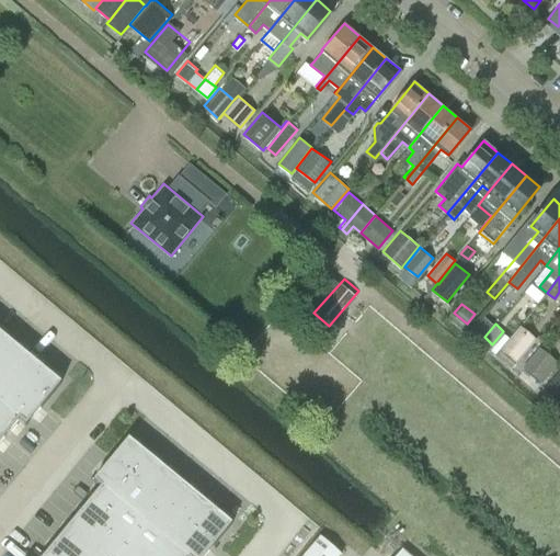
[(500,348),(516,360),(535,336),(520,324),(500,348)]
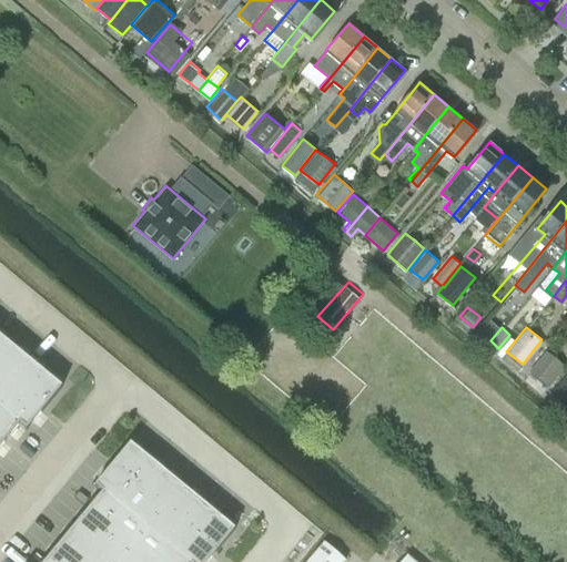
[(0,334),(0,353),(9,341),(0,334)]
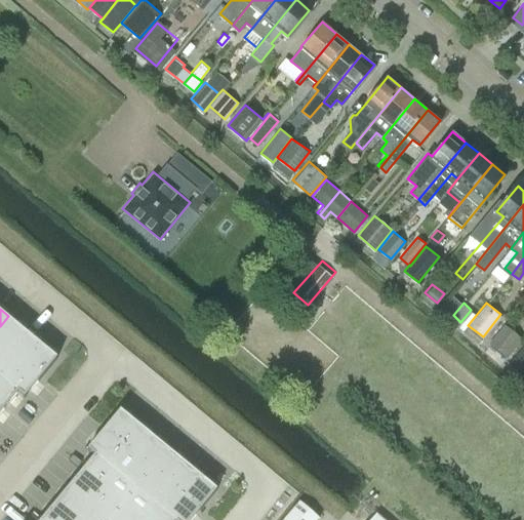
[(8,316),(0,326),(0,358),(25,329),(8,316)]
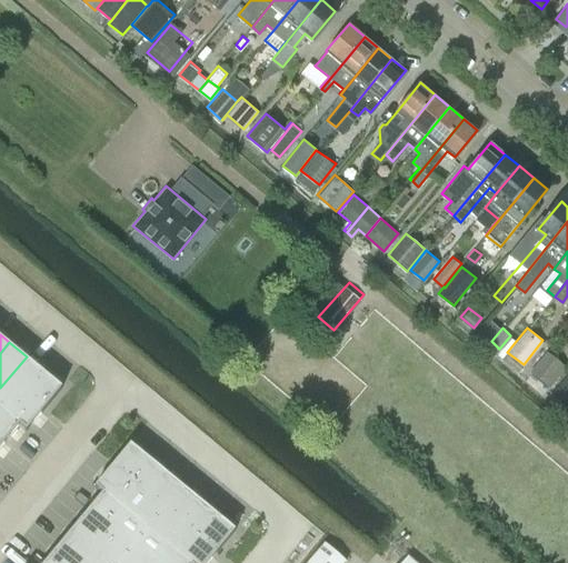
[(546,349),(529,370),(549,386),(566,365),(546,349)]
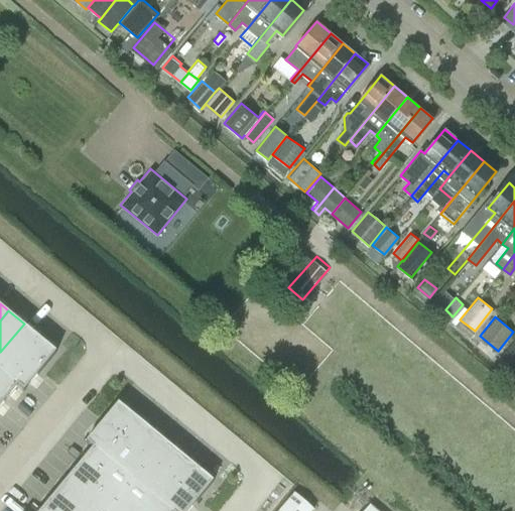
[(24,324),(0,352),(0,368),(8,375),(23,356),(39,337),(24,324)]
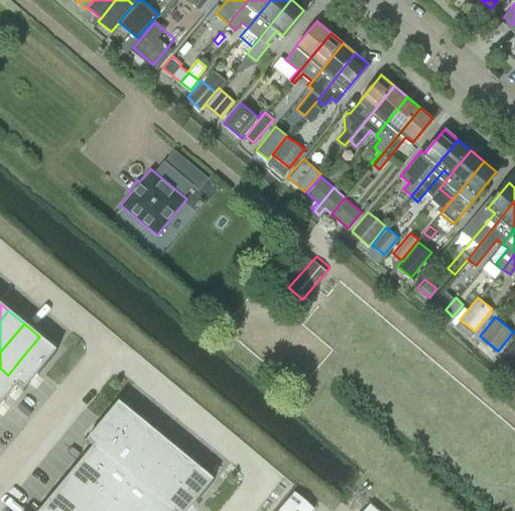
[(39,337),(23,356),(40,369),(55,351),(39,337)]
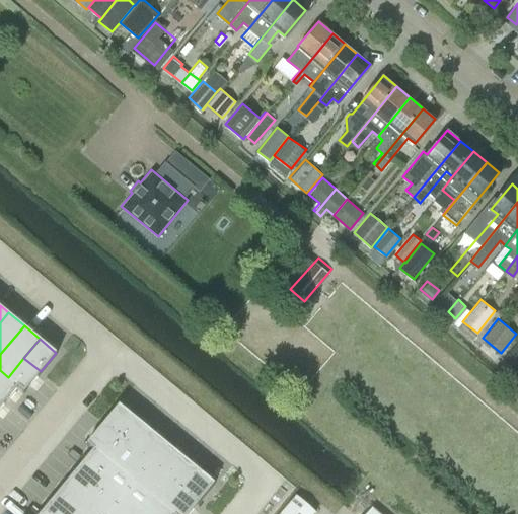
[(512,347),(504,357),(514,365),(517,359),(517,343),(516,342),(512,347)]
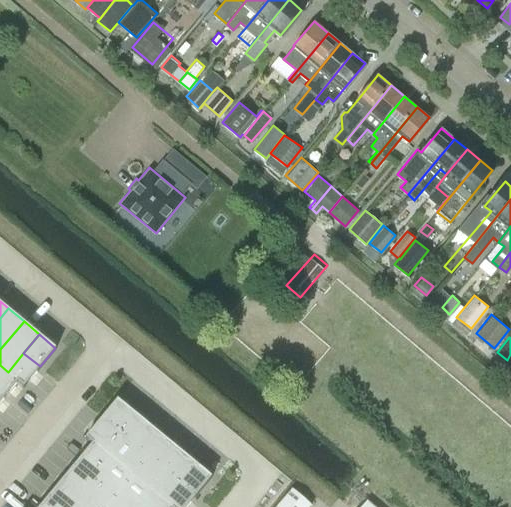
[(23,353),(8,372),(18,380),(25,385),(40,366),(23,353)]
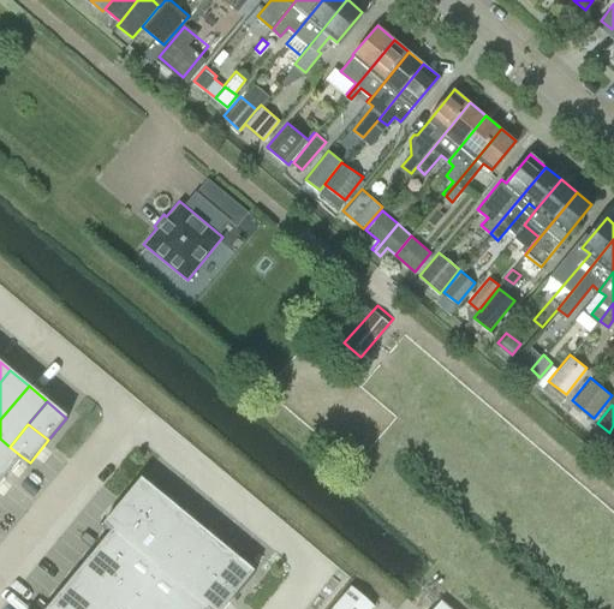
[(0,469),(6,475),(22,457),(10,447),(0,439),(0,469)]
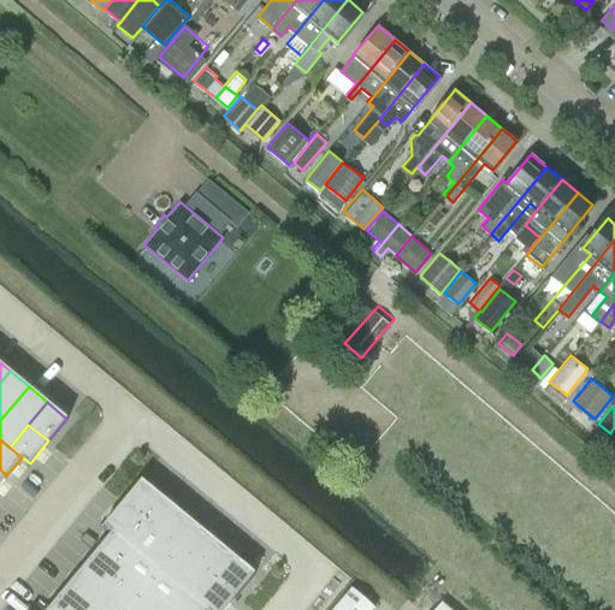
[(145,480),(125,503),(143,517),(161,495),(145,480)]
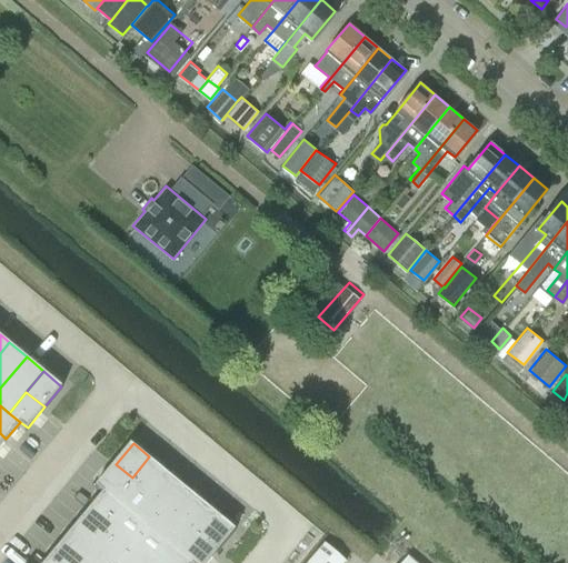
[(149,456),(132,478),(149,491),(166,470),(149,456)]
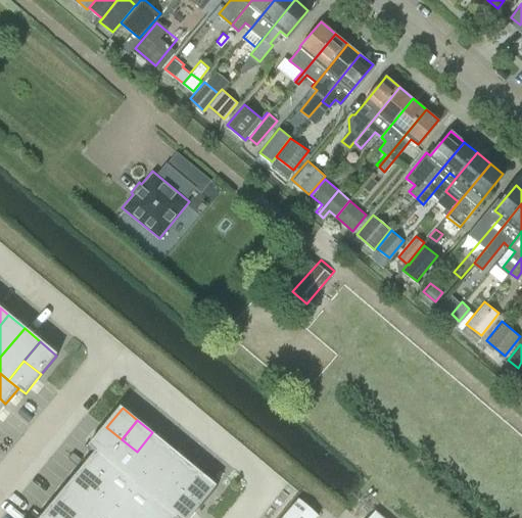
[(104,425),(88,443),(95,450),(105,458),(121,471),(136,484),(152,465),(137,452),(122,439),(106,427),(104,425)]
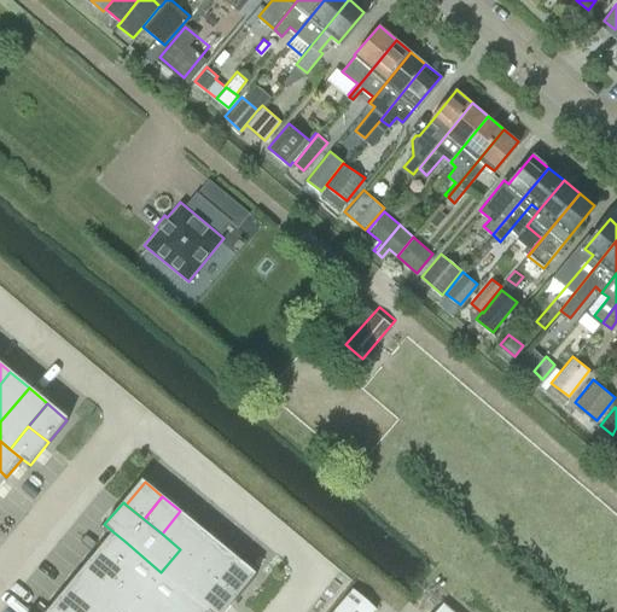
[(180,511),(162,534),(180,549),(198,526),(180,511)]
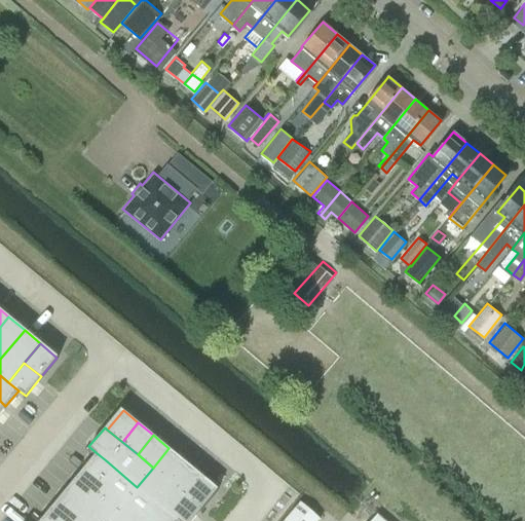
[(169,448),(153,468),(169,480),(184,460),(169,448)]
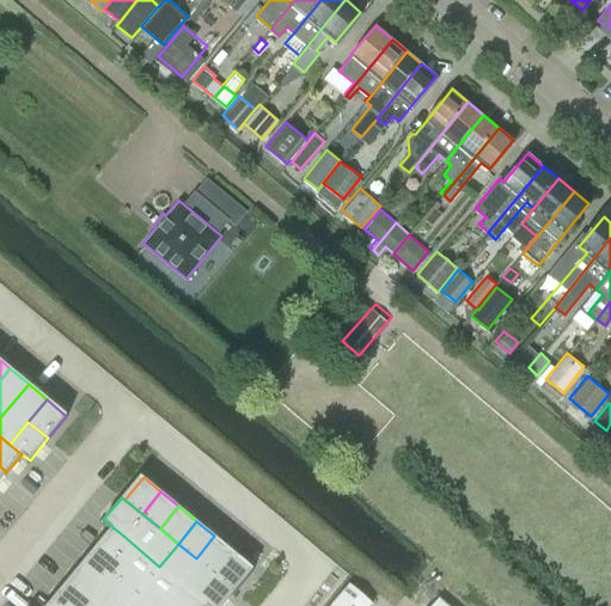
[(111,526),(96,545),(145,585),(159,567),(141,551),(123,536),(111,526)]
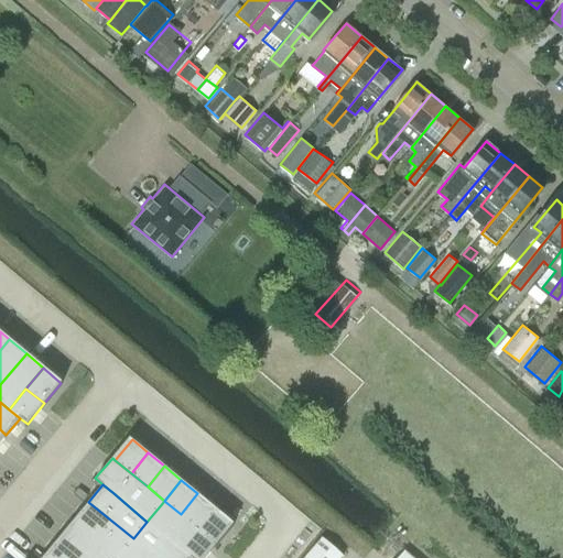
[(197,493),(181,514),(197,528),(215,507),(198,494),(197,493)]
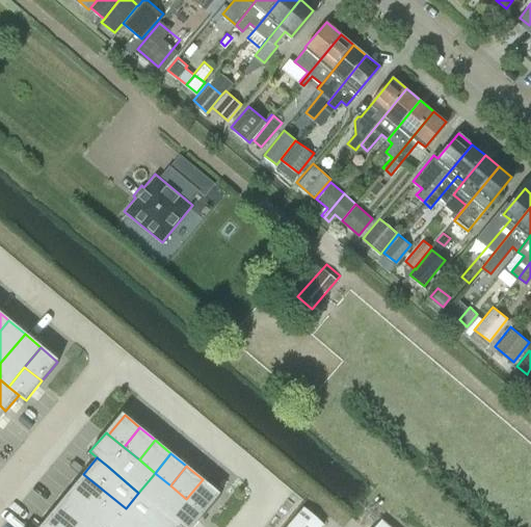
[(155,473),(138,493),(154,505),(170,519),(180,526),(191,526),(204,514),(186,499),(170,485),(155,473)]
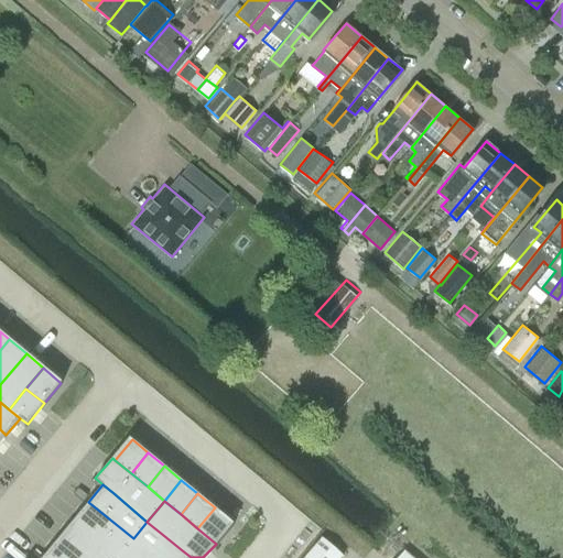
[(88,502),(75,518),(119,555),(133,538),(88,502)]
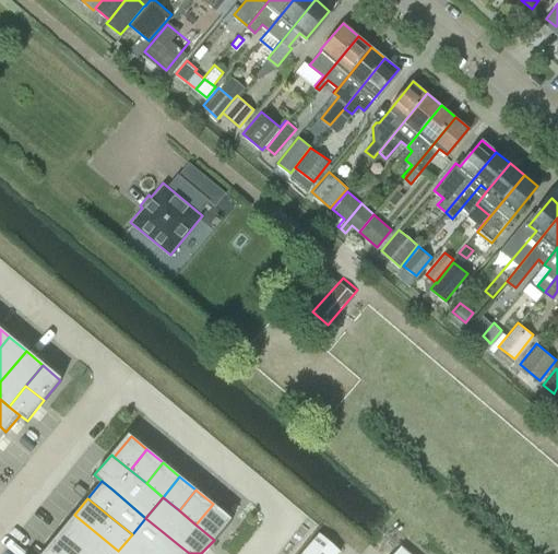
[(213,504),(196,525),(214,540),(230,519),(213,504)]
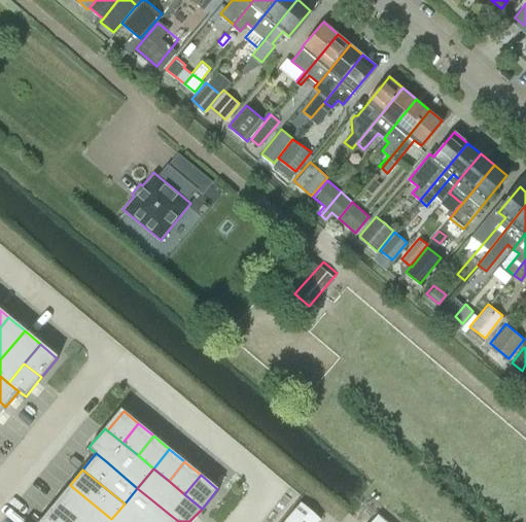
[(70,485),(57,500),(82,521),(108,521),(111,519),(70,485)]
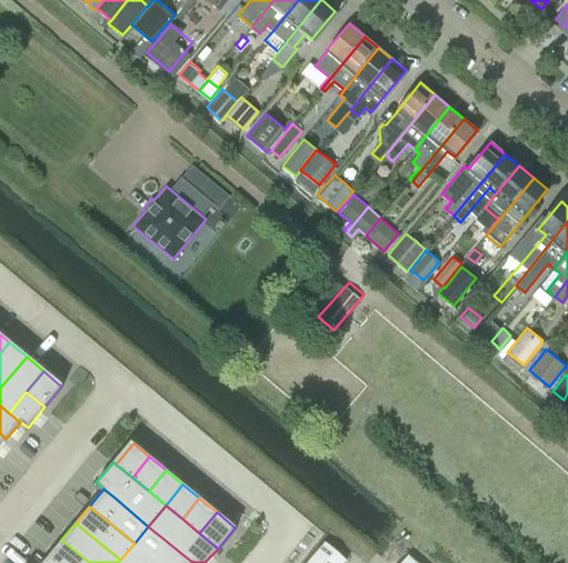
[(148,526),(135,543),(158,562),(192,562),(182,554),(165,540),(148,526)]
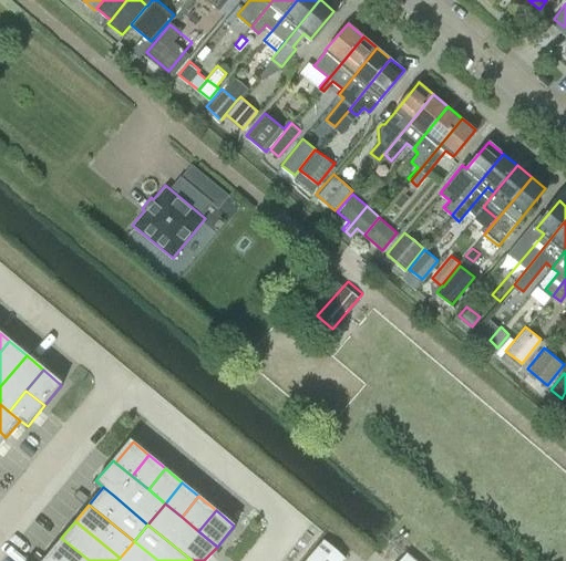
[(89,560),(61,538),(48,554),(54,560),(89,560)]
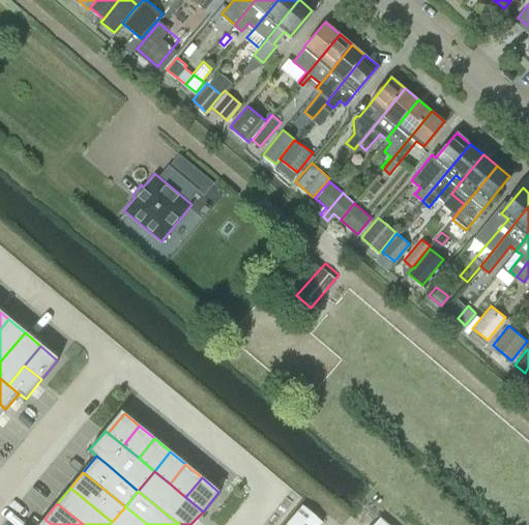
[(303,503),(284,524),(318,524),(323,520),(303,503)]
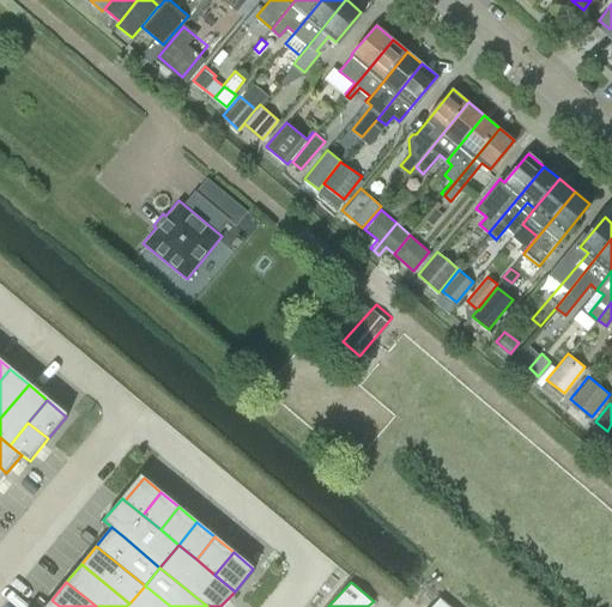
[(170,606),(145,586),(129,604),(133,606),(170,606)]
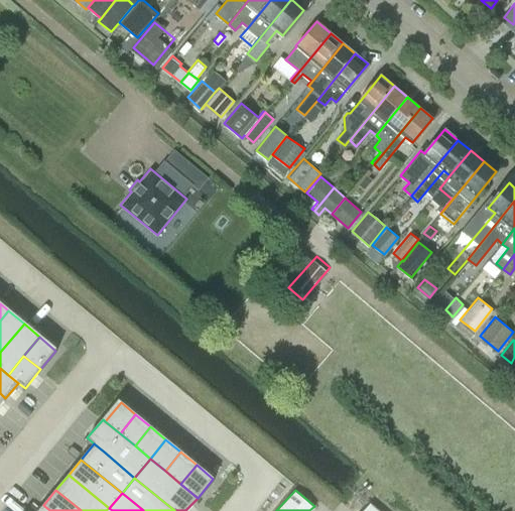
[(380,510),(370,502),(362,510),(380,510)]
